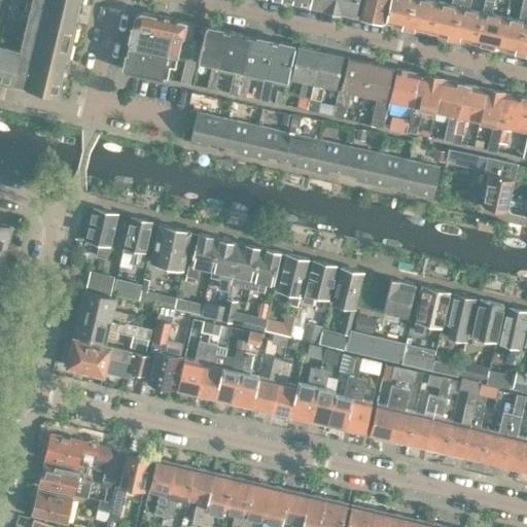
[(31,0),(26,25),(73,35),(79,10),(35,0),(31,0)]
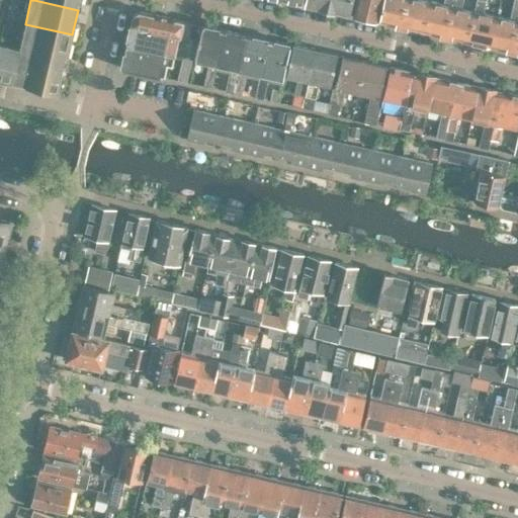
[(34,0),(78,10),(80,0),(34,0)]
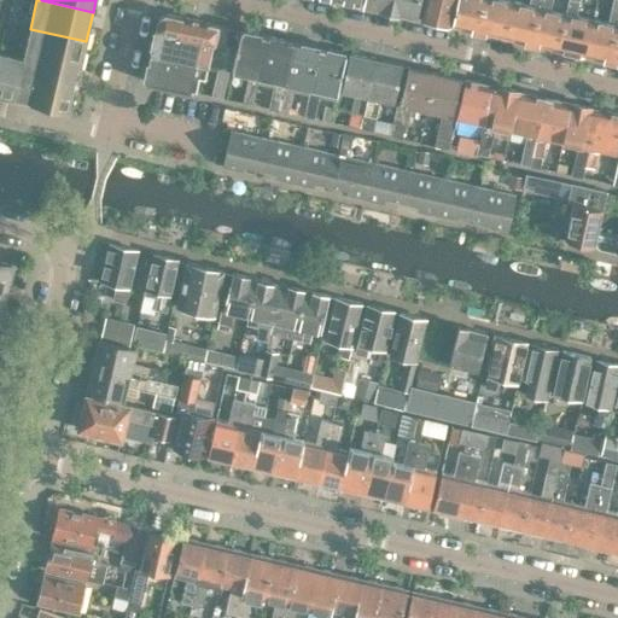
[(390,12),(391,0),(365,0),(363,6),(380,10),(390,12)]
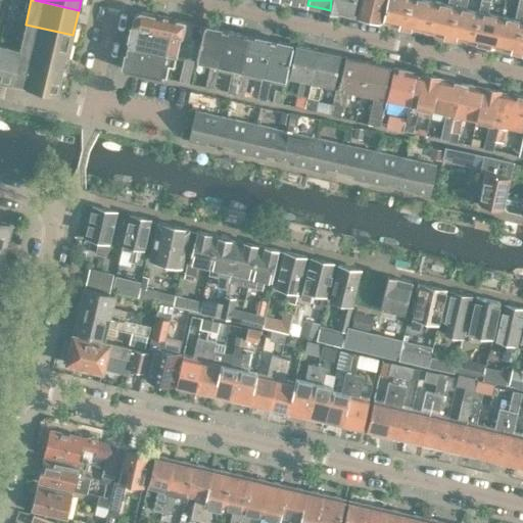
[(331,0),(330,10),(337,11),(351,14),(354,0),(331,0)]
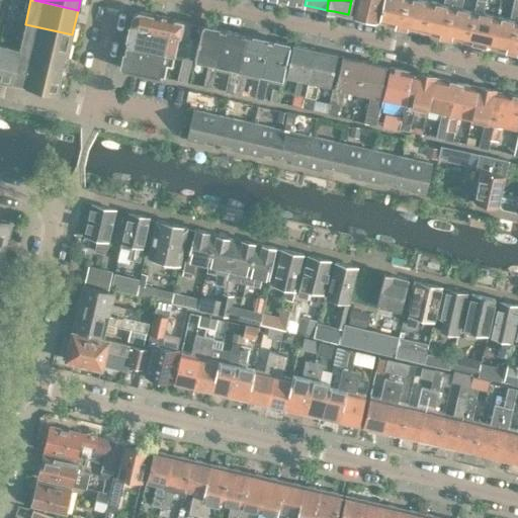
[(355,0),(353,15),(376,21),(381,0),(355,0)]
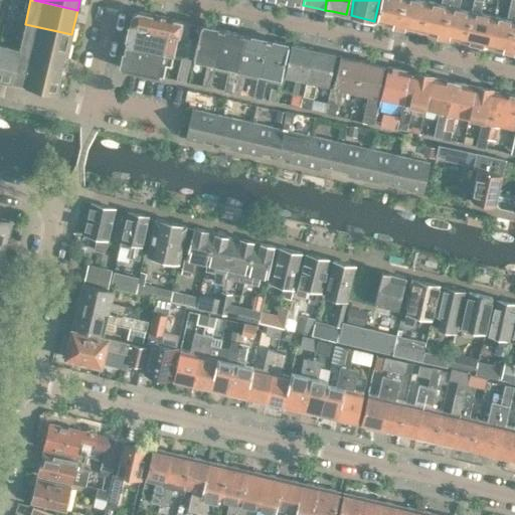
[(392,24),(402,26),(407,0),(380,0),(376,20),(392,24)]
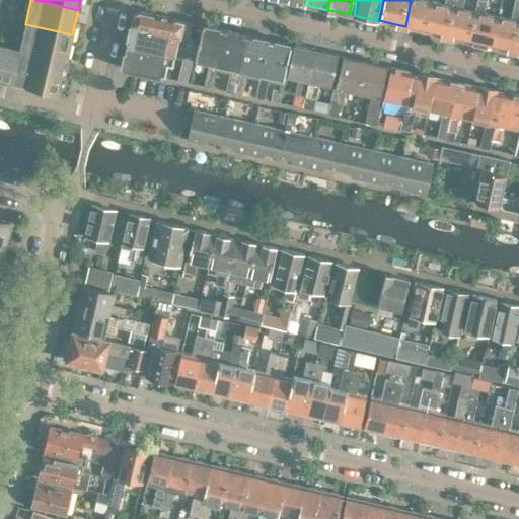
[(408,27),(427,31),(434,1),(427,0),(411,0),(405,26),(408,27)]
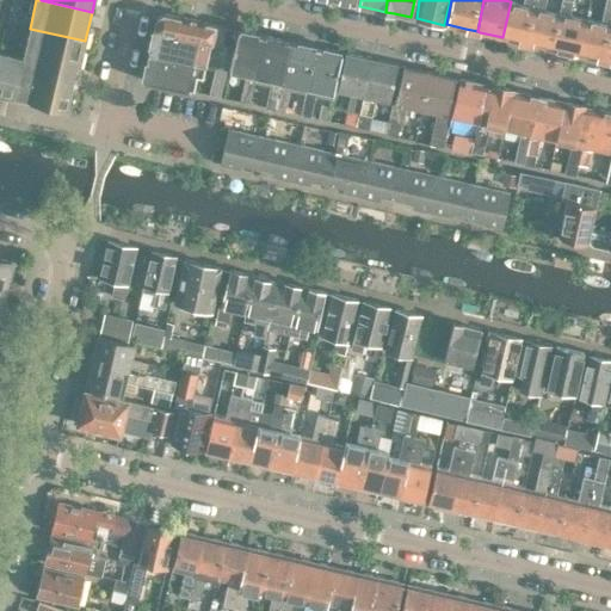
[(503,37),(525,42),(534,0),(524,0),(523,5),(511,1),(503,37)]
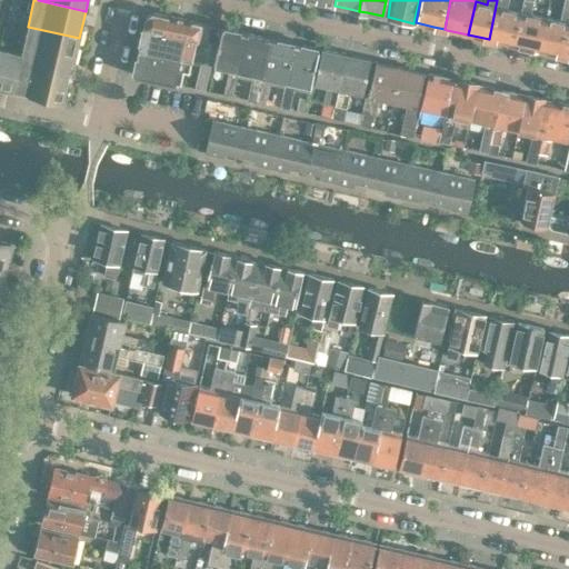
[(512,45),(513,45),(520,11),(506,8),(507,0),(497,0),(489,39),(512,45)]
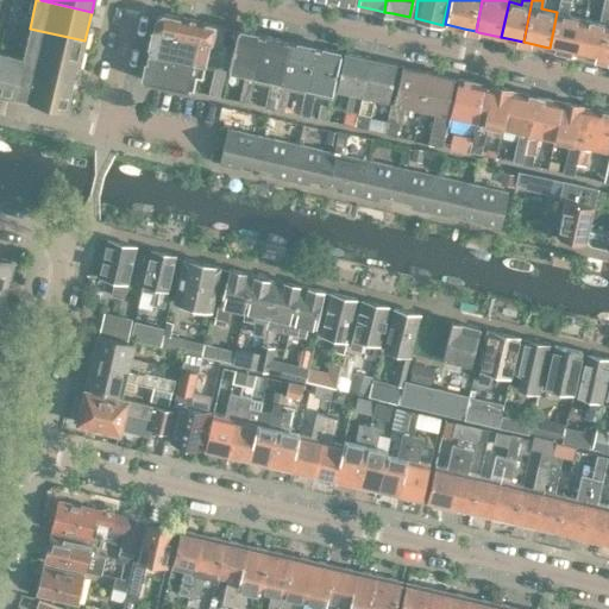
[(550,48),(576,54),(583,18),(567,14),(571,1),(566,0),(560,0),(558,13),(557,12),(550,48)]
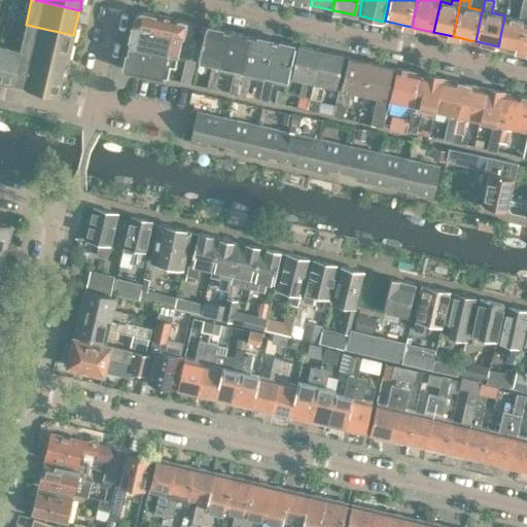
[(514,49),(521,51),(526,20),(526,0),(525,7),(521,7),(519,19),(504,15),(498,46),(514,49)]
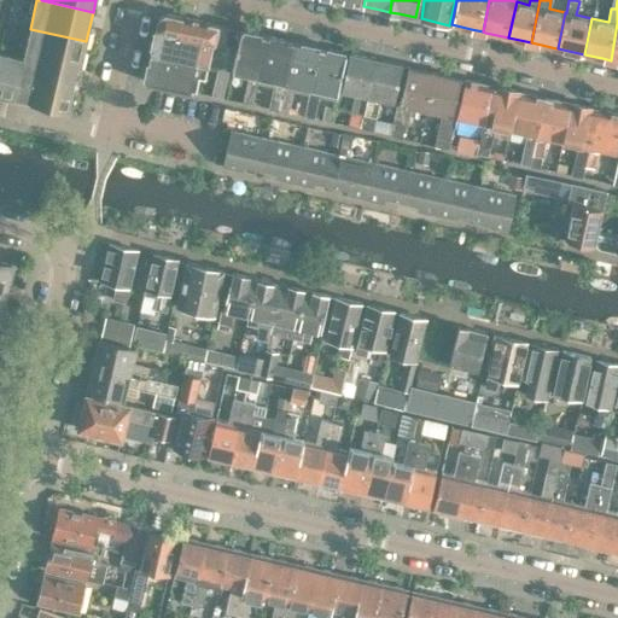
[(225,65),(232,66),(240,29),(219,24),(165,12),(164,12),(157,17),(155,29),(207,40),(229,45),(225,65)]
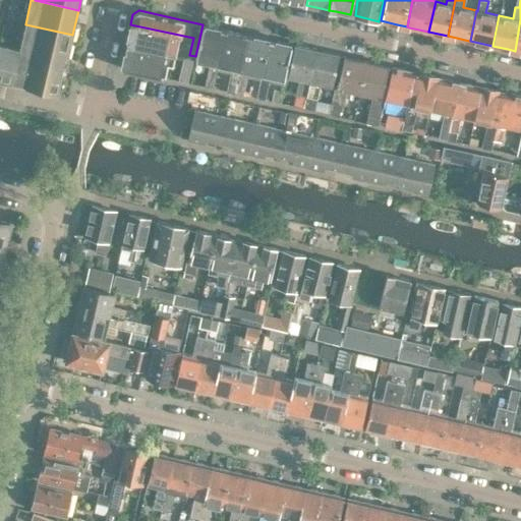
[(72,35),(25,24),(19,50),(66,60),(72,35)]
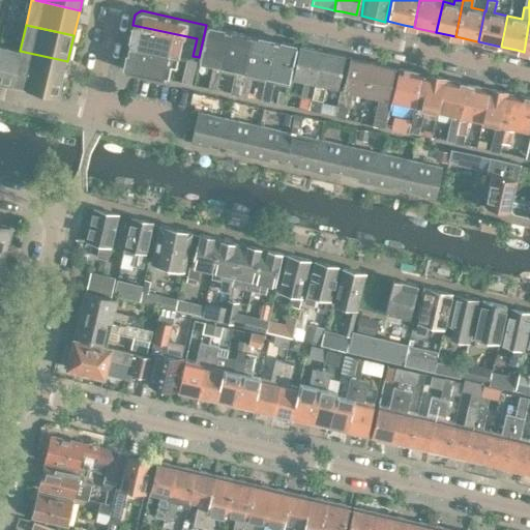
[(175,46),(177,34),(133,25),(129,40),(127,46),(178,57),(180,47),(175,46)]
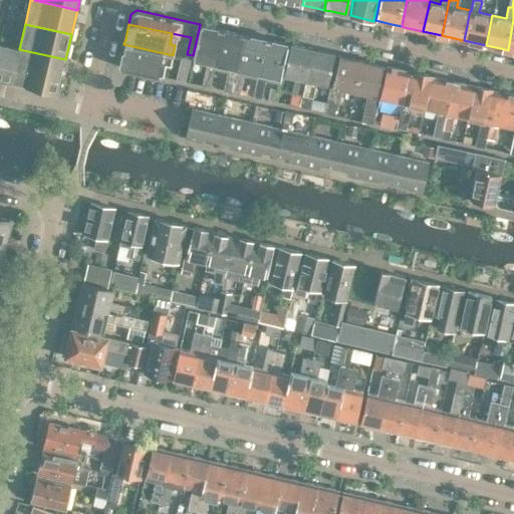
[(215,63),(222,29),(200,24),(193,55),(193,58),(207,61),(202,84),(210,86),(215,63)]
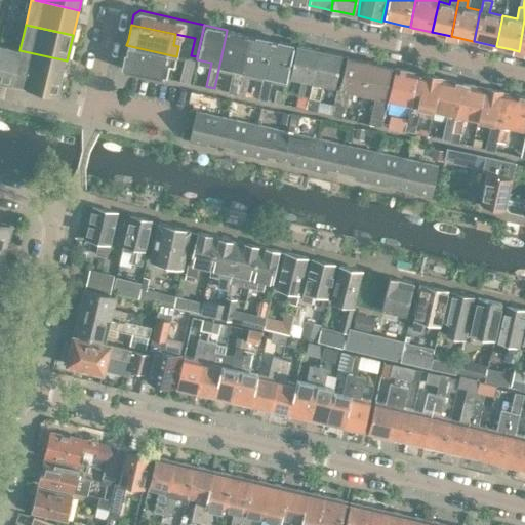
[(228,91),(236,93),(249,34),(227,30),(219,65),(233,68),(228,91)]
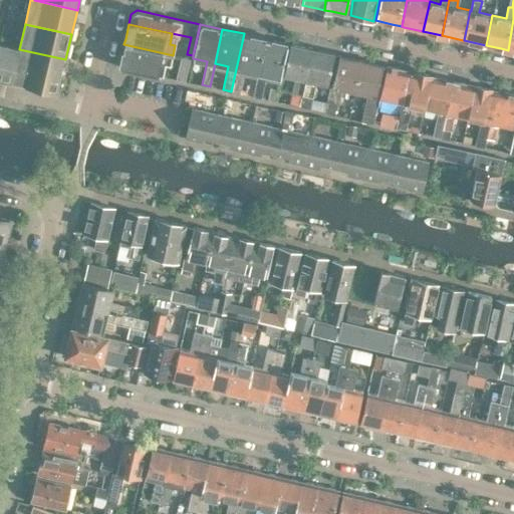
[(245,69),(257,72),(258,72),(266,38),(244,33),(231,91),(240,92),(245,69)]
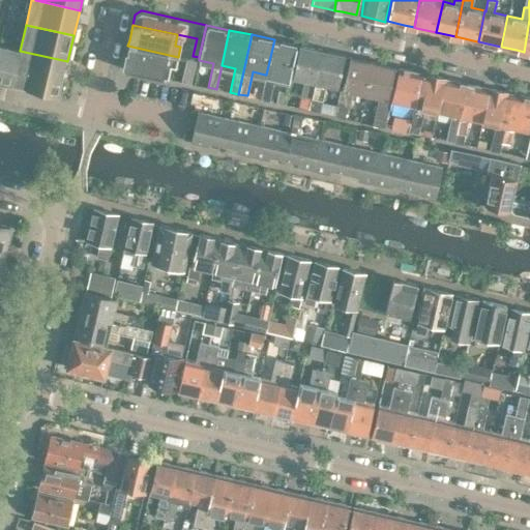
[(266,75),(265,75),(260,98),(269,100),(274,77),(289,80),(296,45),(274,39),(266,75)]
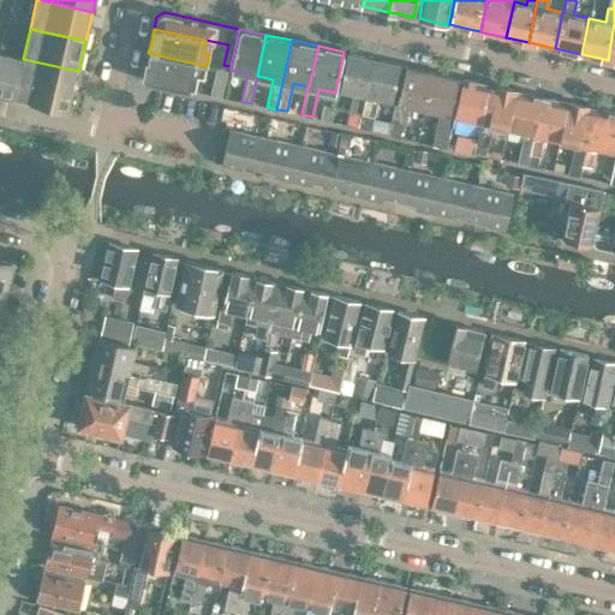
[(23,59),(0,53),(0,94),(13,99),(23,59)]
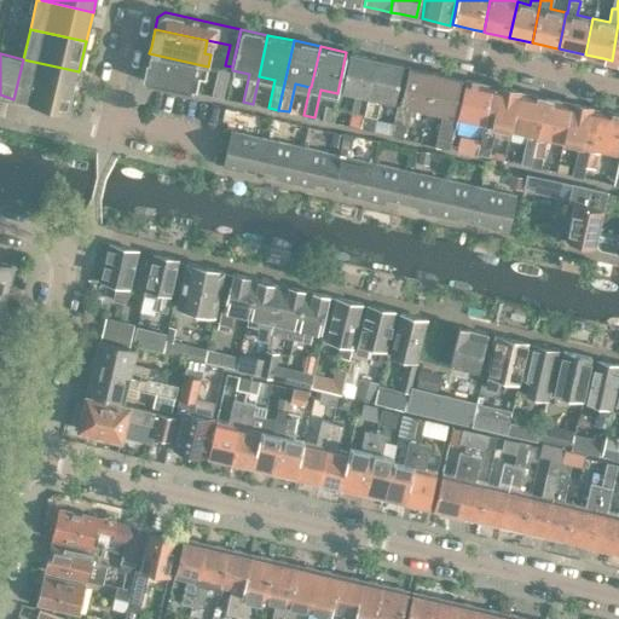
[(204,79),(208,67),(149,53),(148,61),(144,80),(196,92),(196,91),(189,88),(192,76),(204,79)]
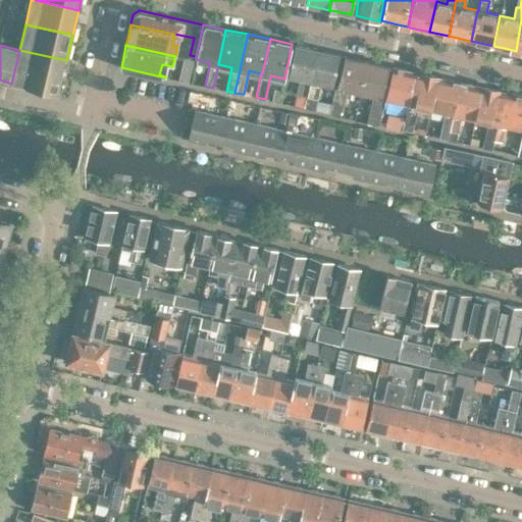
[(295,105),(304,107),(317,50),(295,45),(289,75),(300,79),(297,94),(295,105)]
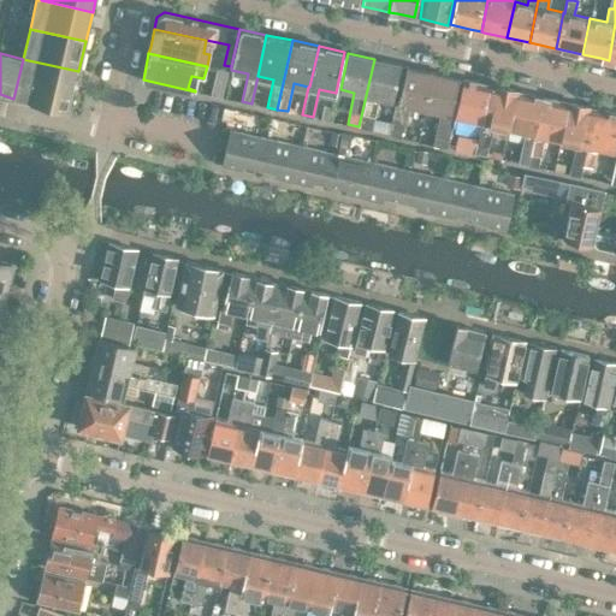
[(23,59),(13,99),(69,112),(78,71),(23,59)]
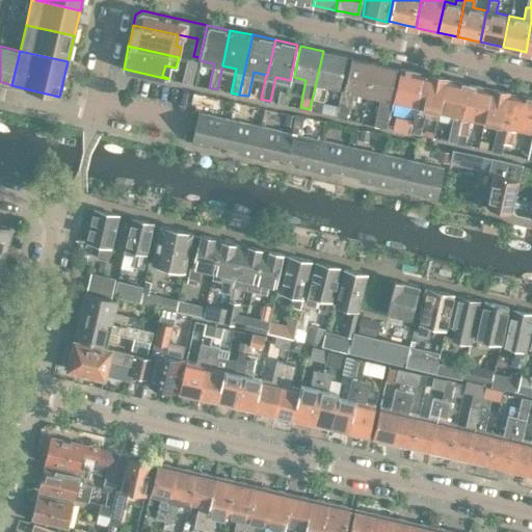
[(323,51),(310,109),(320,112),(323,100),(326,84),(338,87),(345,55),(323,51)]
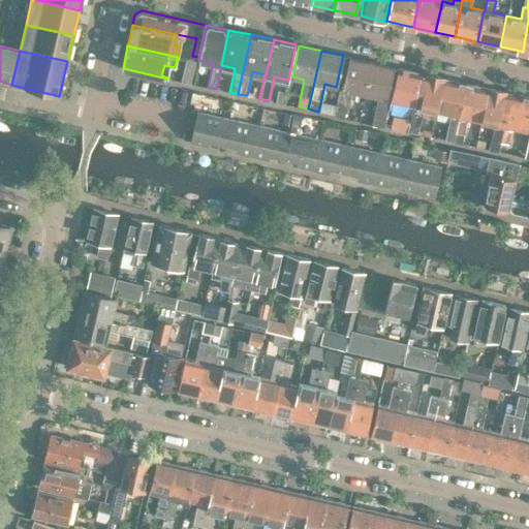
[(351,90),(365,93),(372,62),(349,57),(349,58),(343,88),(340,87),(333,116),(345,119),(351,90)]
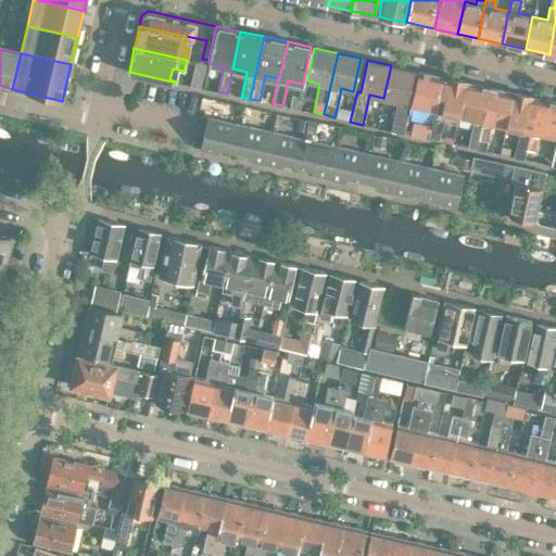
[(391,65),(383,98),(397,101),(392,123),(405,126),(409,103),(406,102),(414,72),(414,70),(391,65)]
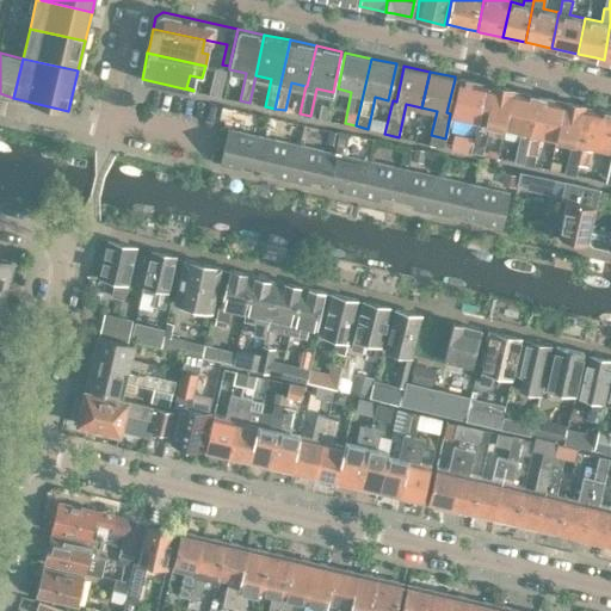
[(464,117),(462,128),(475,130),(486,84),(460,78),(451,113),(464,117)]
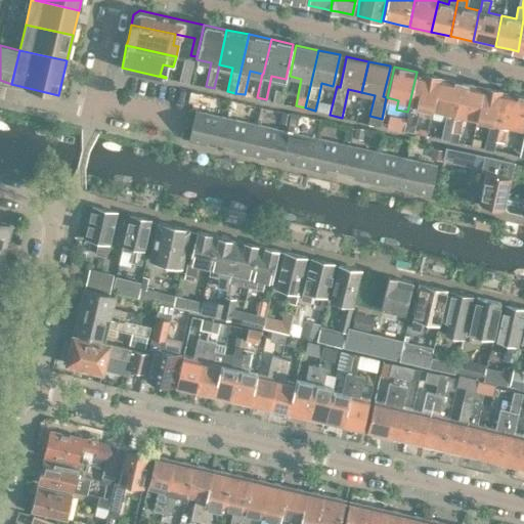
[(182,70),(180,81),(188,83),(190,72),(182,70)]
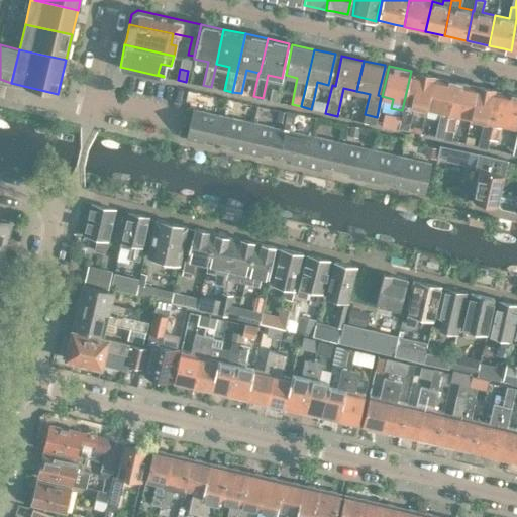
[(408,102),(426,106),(433,75),(411,71),(402,110),(401,116),(398,127),(407,129),(412,107),(407,106),(408,102)]
